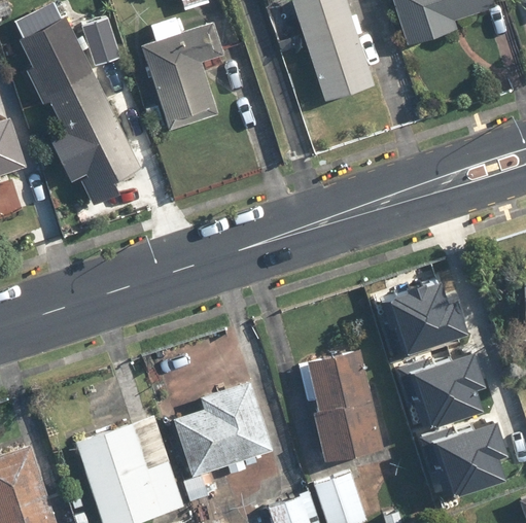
[(180,0),(185,11),(208,4),(206,0),(180,0)]
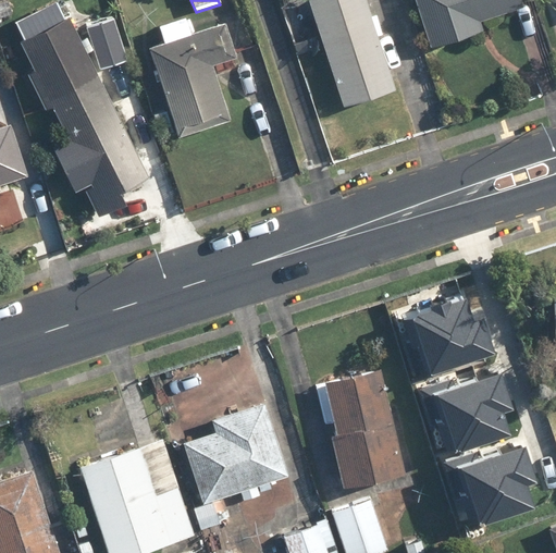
[(345,109),(398,90),(379,38),(383,37),(377,16),(371,19),(365,0),(316,0),(306,3),(345,109)]
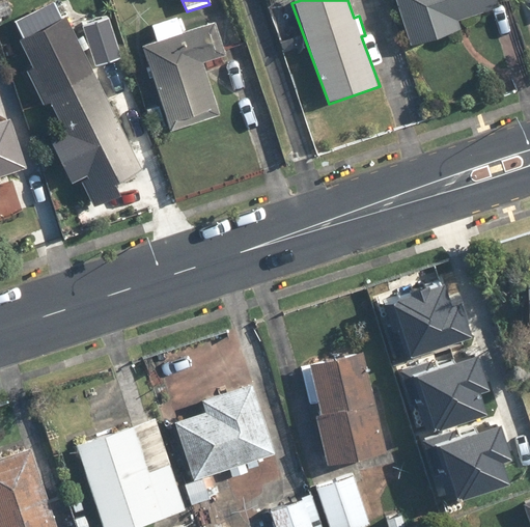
[(500,8),(497,0),(396,0),(412,45),(463,28),(461,21),(500,8)]
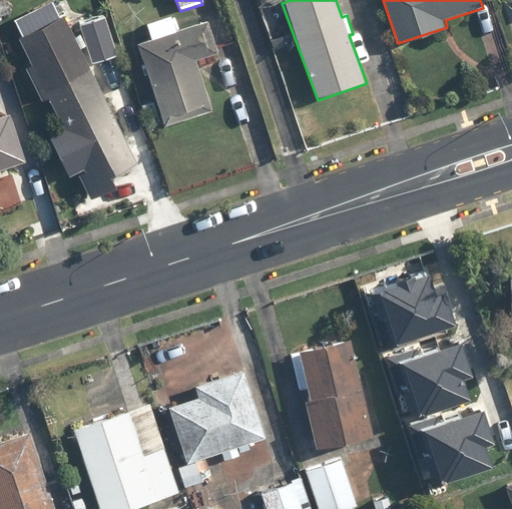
[(13,24),(65,129),(51,136),(70,175),(78,171),(92,198),(116,186),(110,175),(137,162),(57,2),(13,24)]
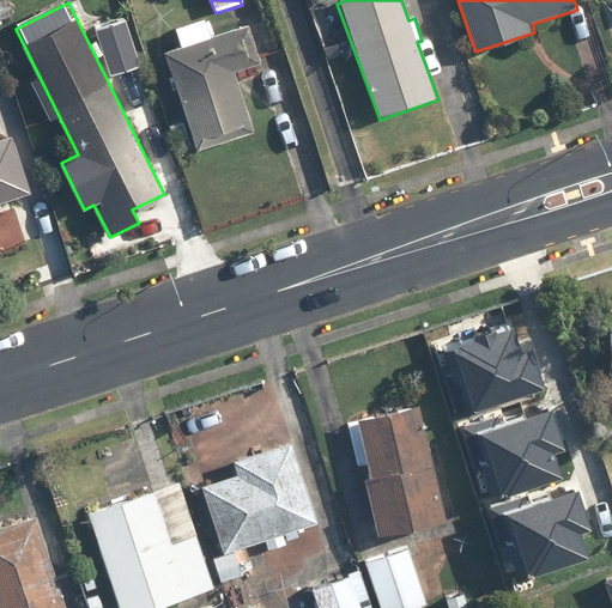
[(122,17),(95,26),(114,84),(143,73),(122,17)]
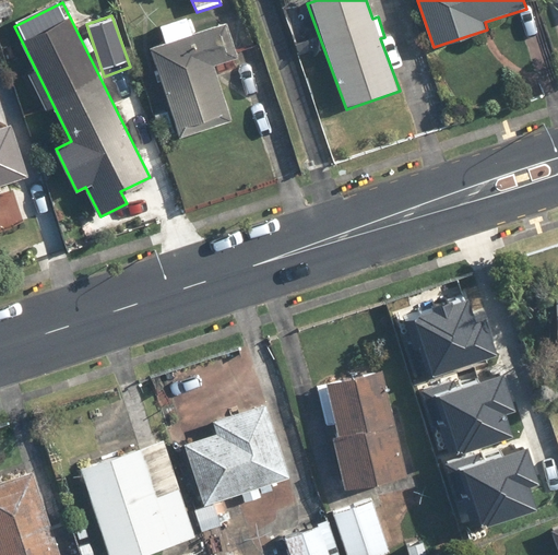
[(163,26),(168,46),(152,50),(178,138),(232,122),(215,67),(238,59),(228,27),(194,38),(192,38),(187,20),(163,26)]
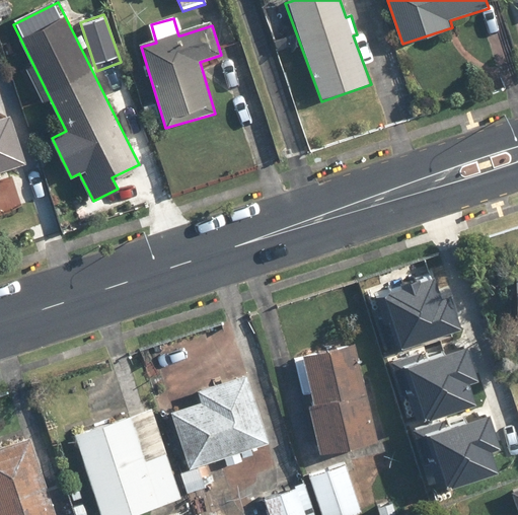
[(0,190),(1,191),(0,187),(0,174),(26,167),(11,119),(0,122),(0,221),(2,221),(0,215),(0,190)]
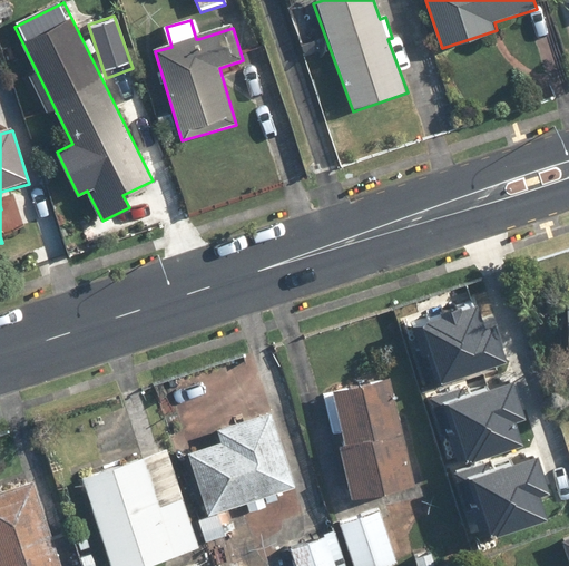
[(472,295),(411,314),(430,372),(504,349),(493,312),(479,316),(472,295)]
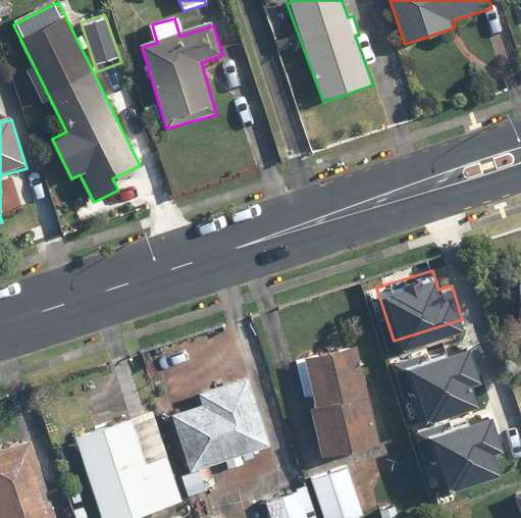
[(405,360),(421,413),(476,396),(470,376),(483,372),(473,339),(405,360)]
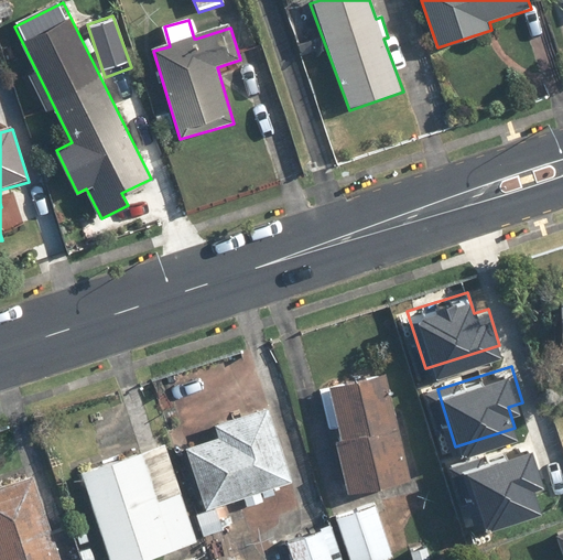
[(410,478),(386,374),(321,389),(345,494),(410,478)]
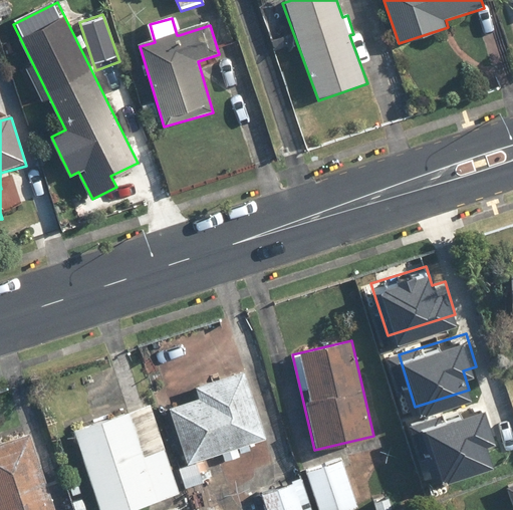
[(159,412),(186,491),(217,481),(209,457),(265,438),(243,372),(195,389),(198,399),(159,412)]
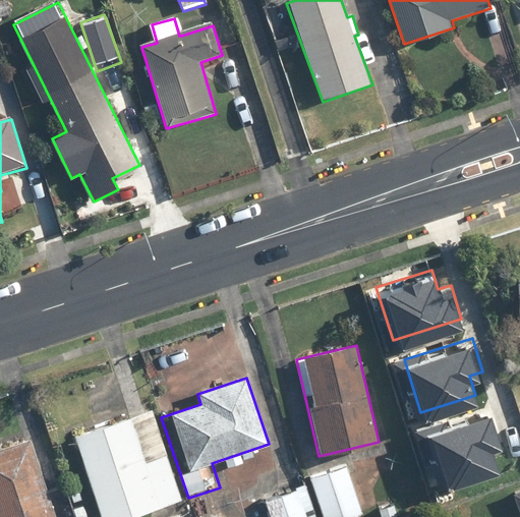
[(422,427),(440,480),(495,463),(488,444),(502,440),(492,406),(422,427)]
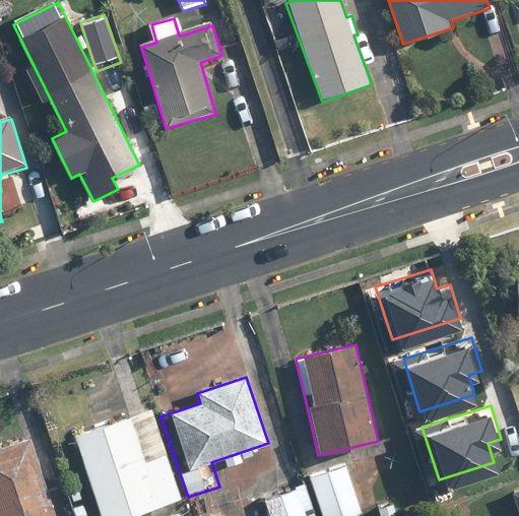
[(153,409),(78,434),(104,515),(126,515),(181,499),(153,409)]
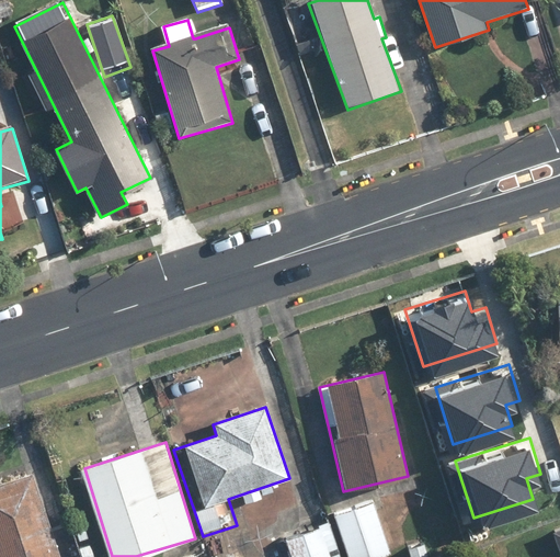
[(59,556),(34,467),(0,476),(0,556),(59,556)]
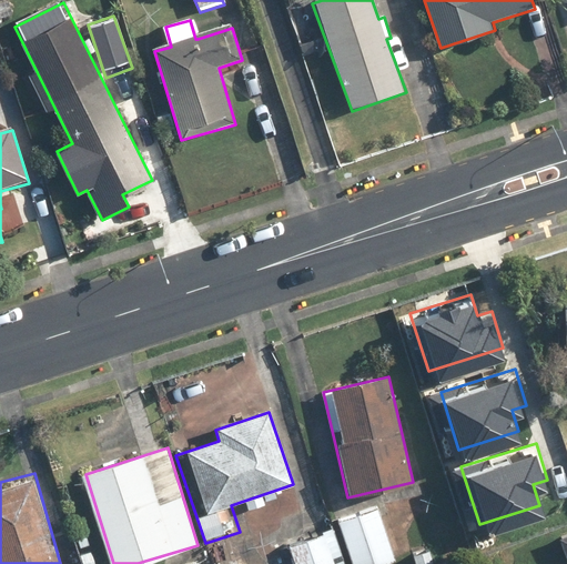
[(380,510),(336,524),(350,563),(388,563),(396,561),(380,510)]
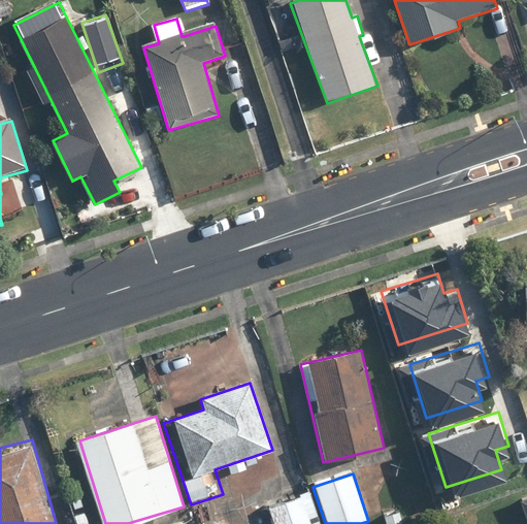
[(319,523),(311,496),(268,509),(271,523),(319,523)]
